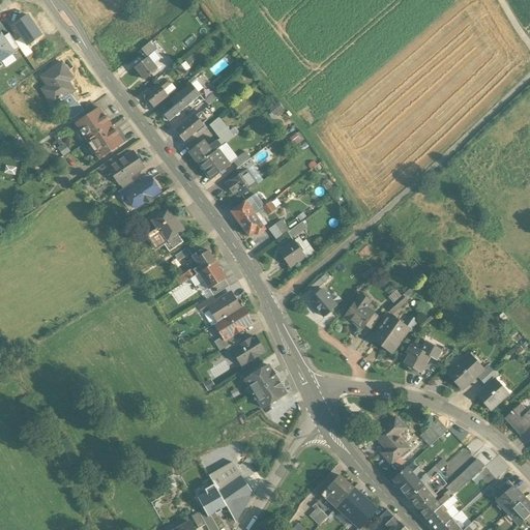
[(13,27),(21,37),(27,47),(42,36),(29,17),(13,27)]
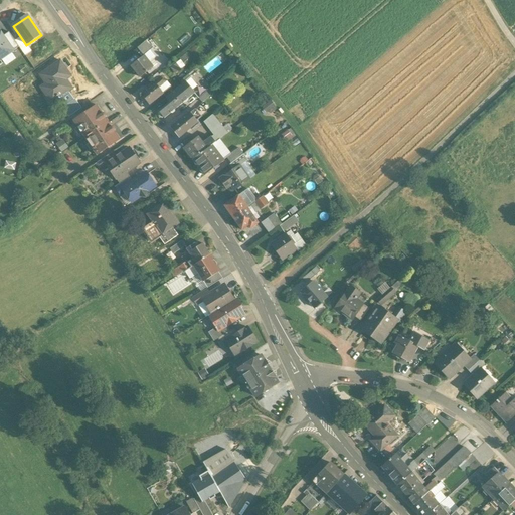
[(3,37),(1,33),(0,33),(0,65),(3,64),(0,60),(0,59),(13,51),(3,37)]
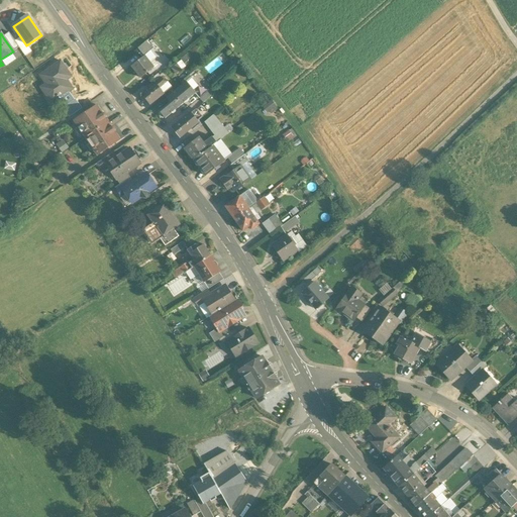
[(3,37),(13,52),(19,47),(14,41),(9,33),(3,37)]
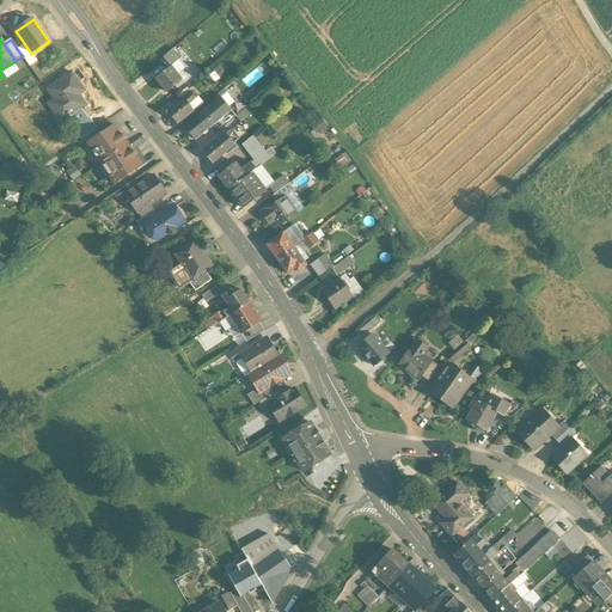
[(24,43),(17,49),(23,56),(30,67),(37,62),(31,54),(24,43)]
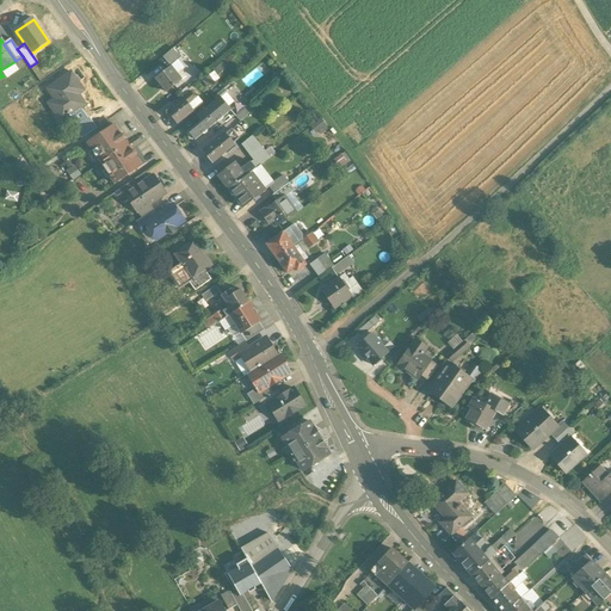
[(164,57),(171,67),(181,57),(174,49),(164,57)]
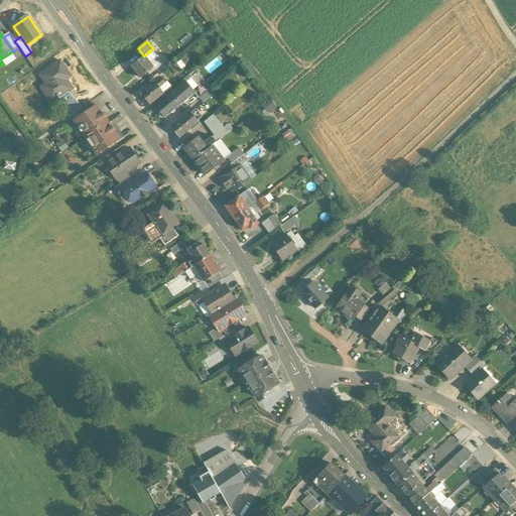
[(153,68),(144,56),(131,66),(140,78),(153,68)]
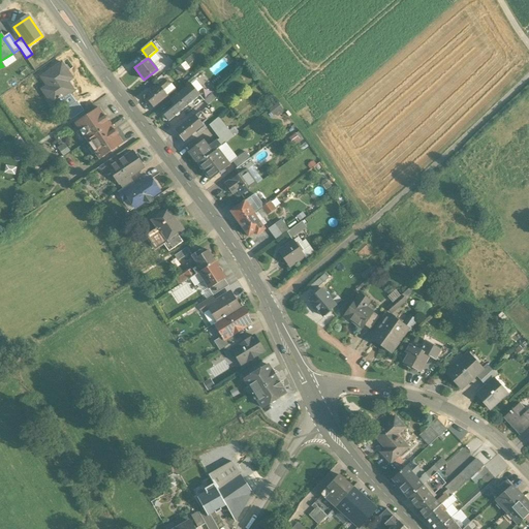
[(73,79),(61,63),(40,78),(45,87),(40,91),(53,106),(74,92),(68,83),(73,79)]
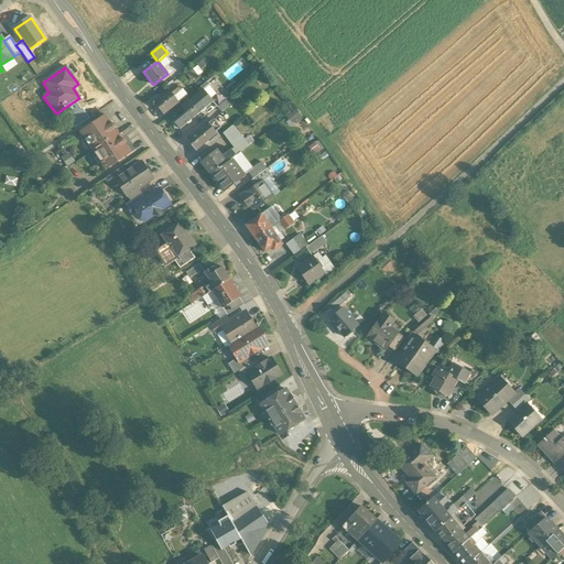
[(203,89),(181,107),(185,112),(173,122),(180,130),(213,102),(209,99),(216,95),(206,83),(201,87),(203,89)]
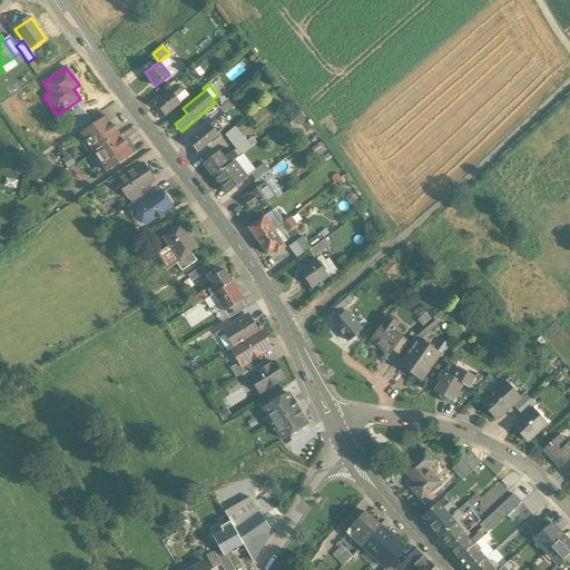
[(183,92),(177,86),(170,91),(176,98),(183,92)]
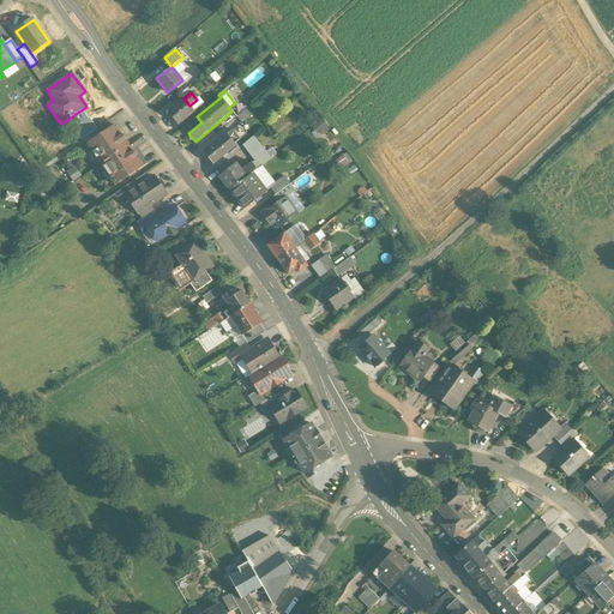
[(184,98),(167,112),(178,125),(194,112),(190,106),(184,98)]
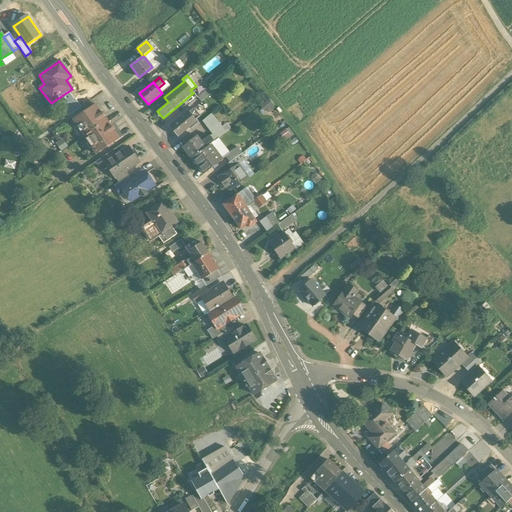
[(206,90),(197,98),(201,102),(210,94),(206,90)]
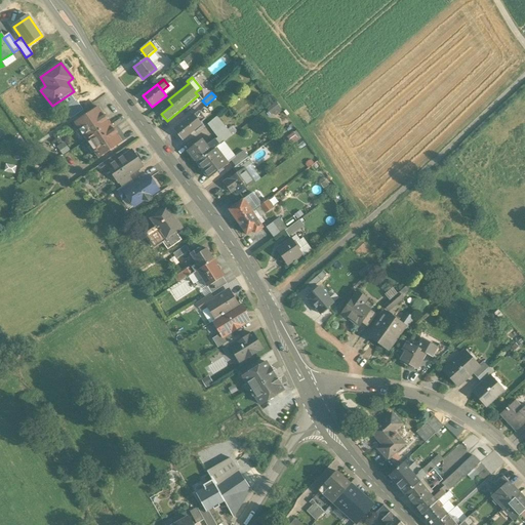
[(76,102),(63,111),(70,120),(82,111),(76,102)]
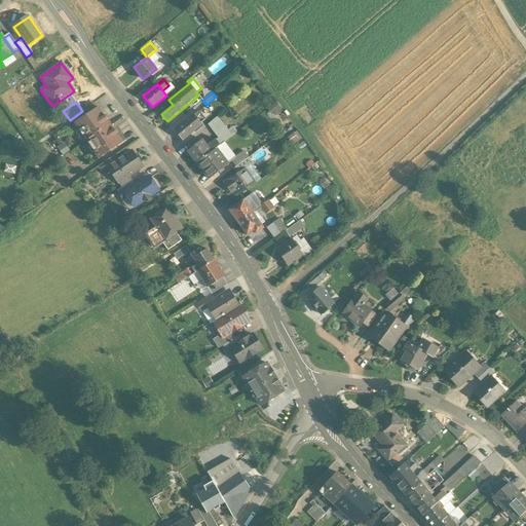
[(103,116),(98,109),(90,114),(75,124),(86,141),(110,125),(107,121),(108,119),(106,116),(103,116)]
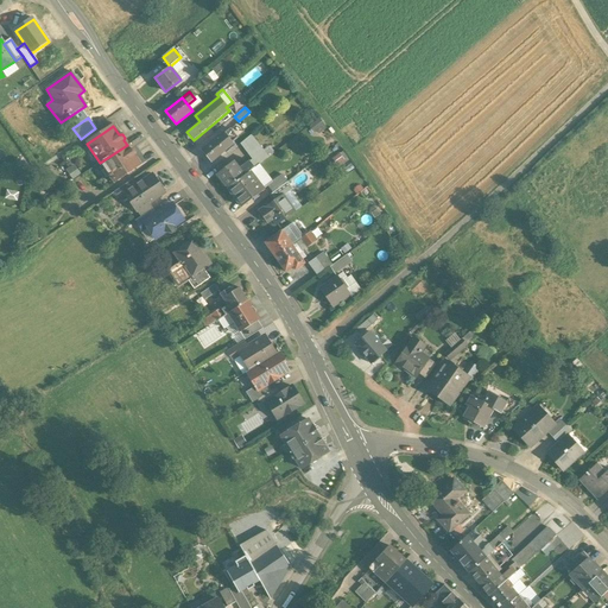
[(232,144),(223,133),(201,151),(210,163),(232,144)]
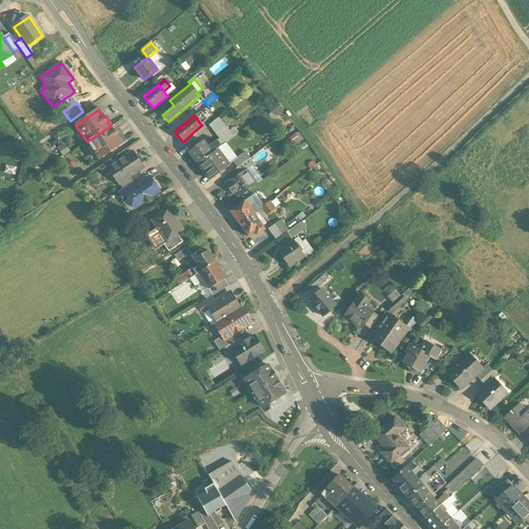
[(224,125),(218,118),(209,126),(214,133),(222,127),(224,125)]
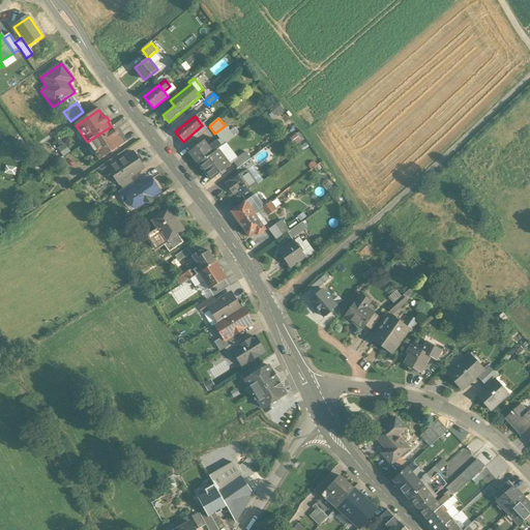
[(87,142),(83,145),(90,156),(94,153),(99,160),(123,144),(118,136),(118,134),(117,131),(114,131),(111,126),(87,142)]
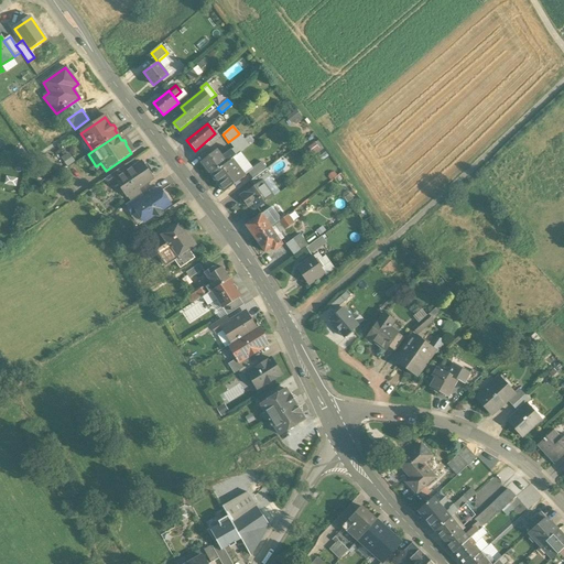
[(242,142),(237,136),(228,142),(234,148),(230,150),(236,156),(246,149),(241,143),(242,142)]
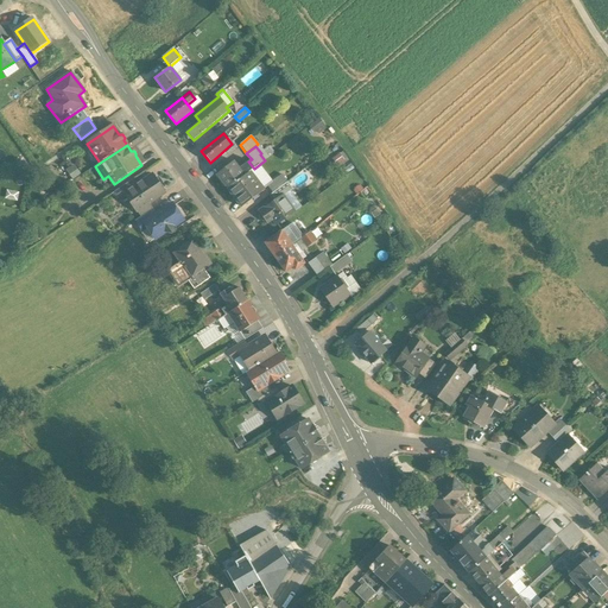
[(240,170),(233,163),(216,175),(228,189),(249,172),(254,169),(248,162),(244,166),(244,168),(240,170)]
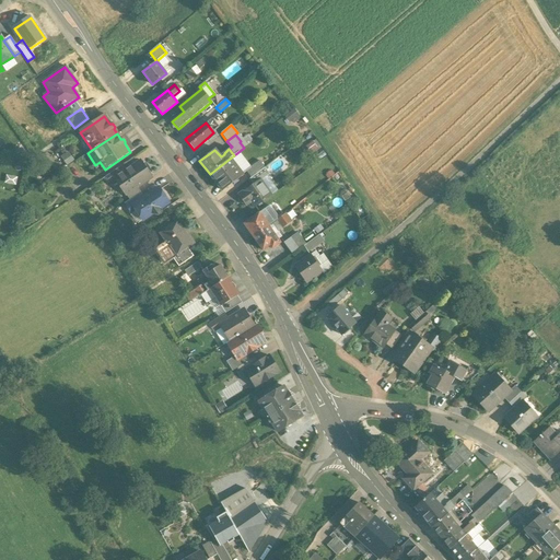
[(242,175),(230,159),(210,174),(222,190),(242,175)]
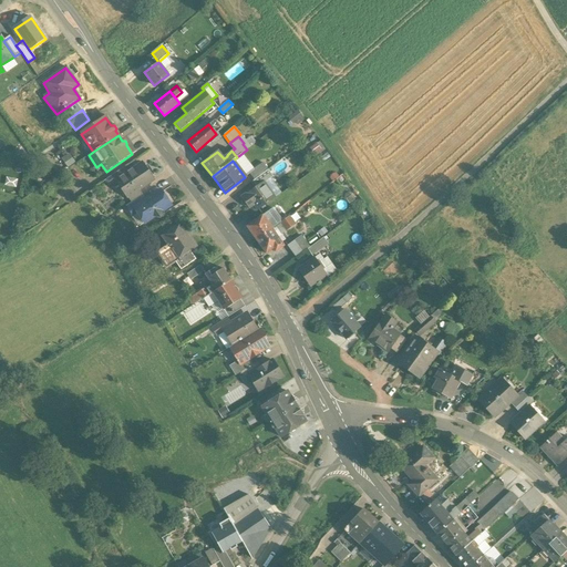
[(261,163),(249,173),(255,179),(267,171),(261,163)]
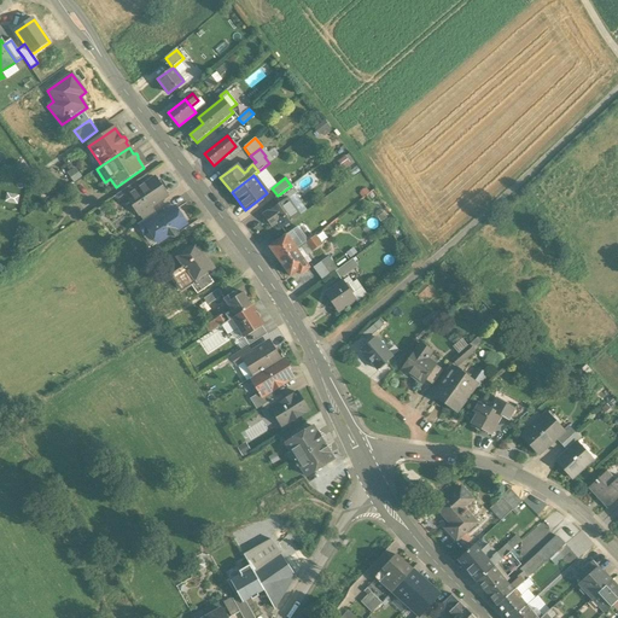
[(140,188),(127,198),(128,198),(134,208),(133,211),(135,214),(139,214),(140,216),(152,208),(168,197),(156,179),(140,188)]
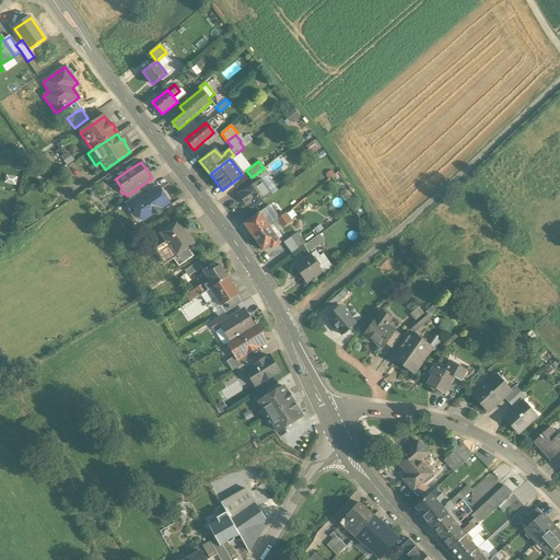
[(123,165),(105,177),(109,183),(116,179),(115,179),(127,171),(123,165)]
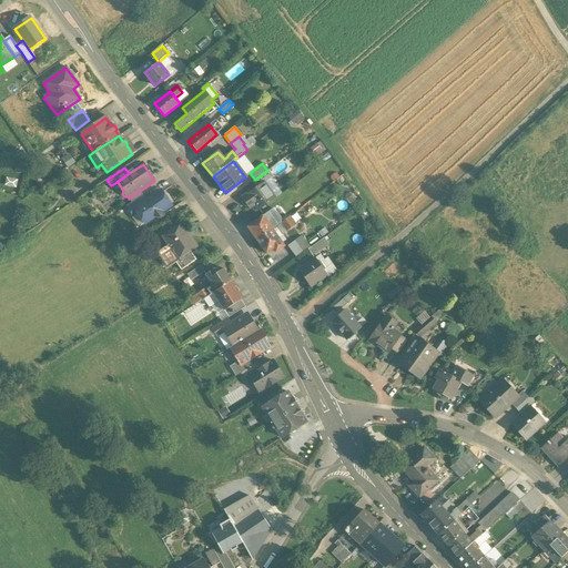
[(255,180),(253,182),(257,188),(263,183),(264,184),(273,176),(269,171),(267,171),(255,180)]
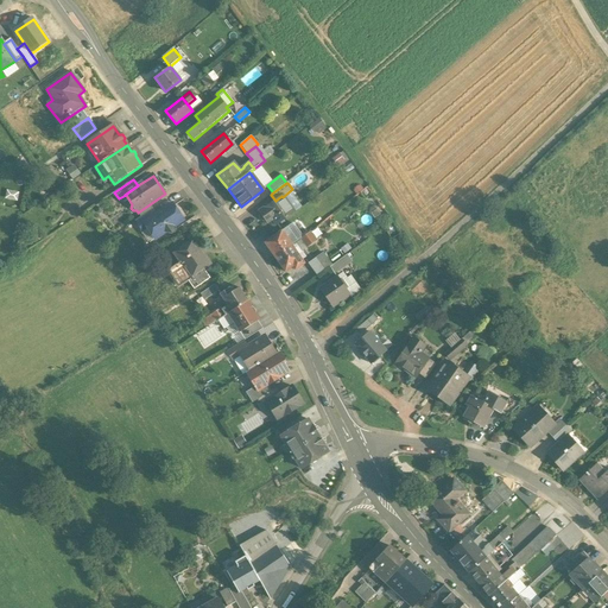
[(276,201),(259,213),(266,222),(272,219),(277,225),(293,213),(283,197),(282,196),(276,201)]
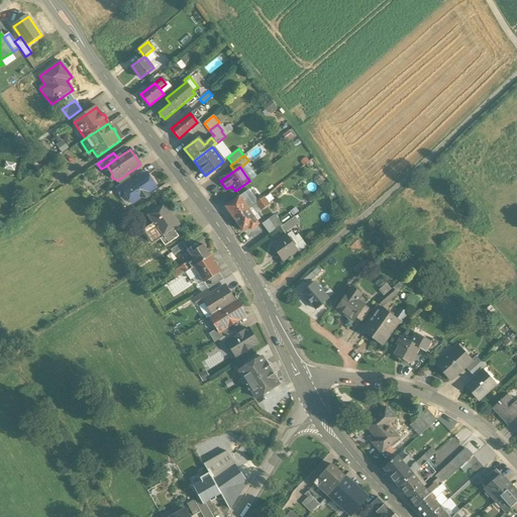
[(127,174),(117,181),(120,185),(130,178),(127,174)]
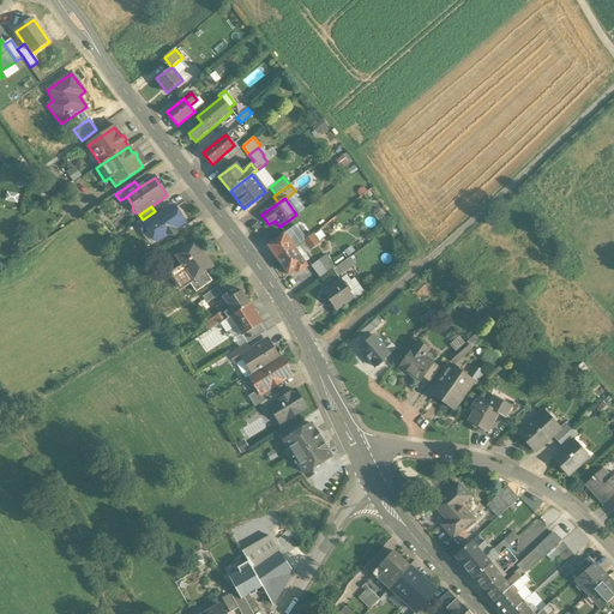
[(158,217),(146,226),(149,229),(157,242),(167,235),(174,238),(175,230),(185,223),(174,208),(158,217)]
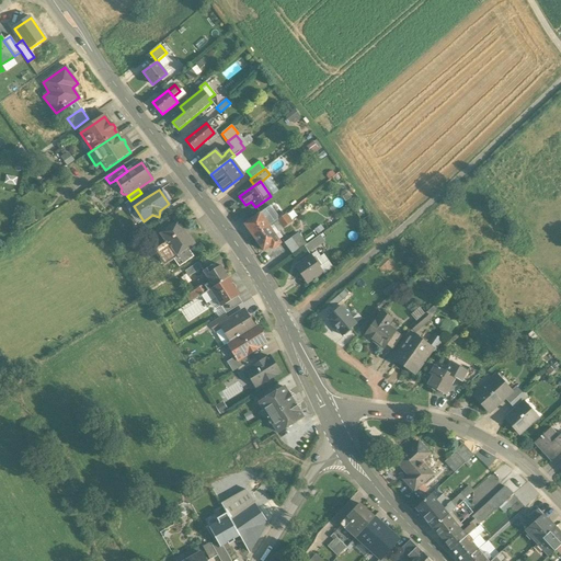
[(130,201),(125,204),(130,213),(136,209),(134,206),(145,198),(141,193),(130,201)]
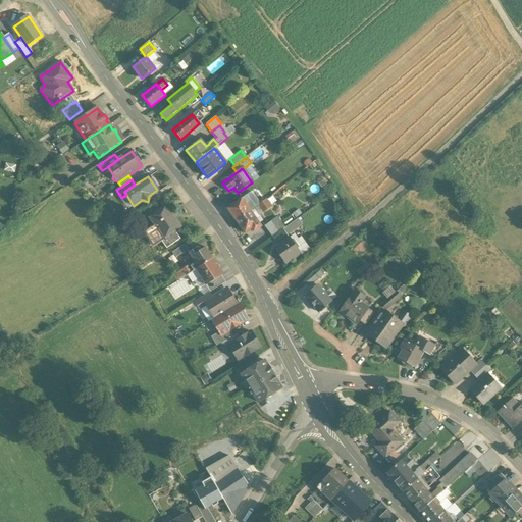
[(250,193),(226,209),(236,222),(250,211),(258,205),(250,193)]
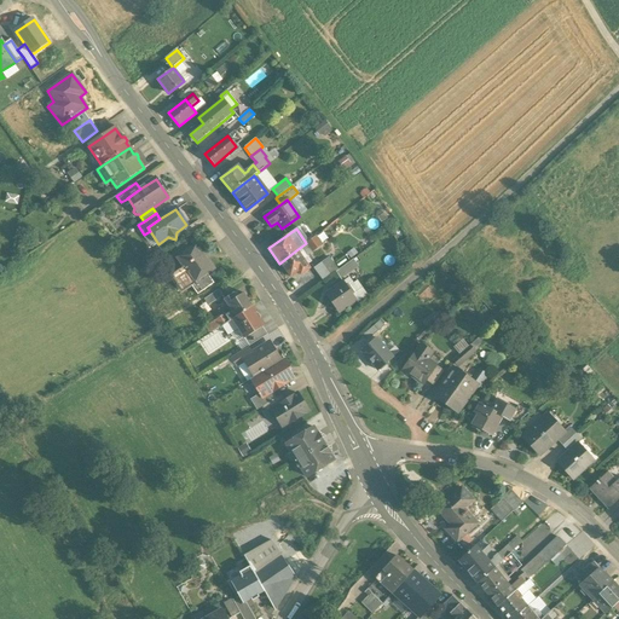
[(158,244),(150,231),(144,235),(152,248),(158,244)]
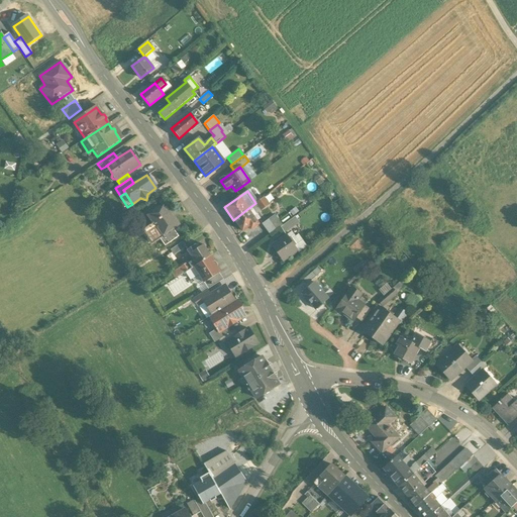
[(267,205),(263,198),(255,203),(261,210),(267,205)]
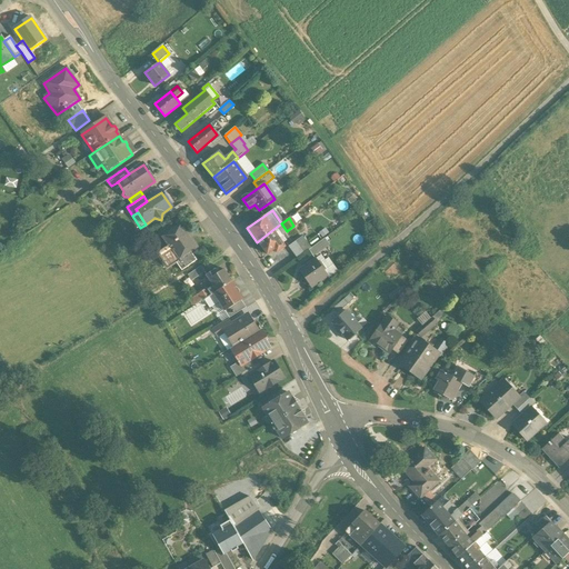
[(181,225),(162,237),(178,261),(190,252),(197,248),(181,225)]
